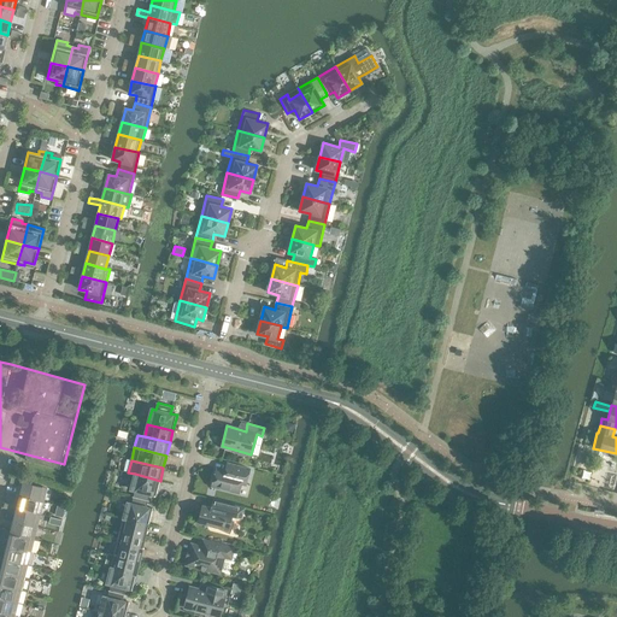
[(247,480),(250,469),(228,463),(225,470),(216,468),(211,487),(239,493),(244,479),(247,480)]
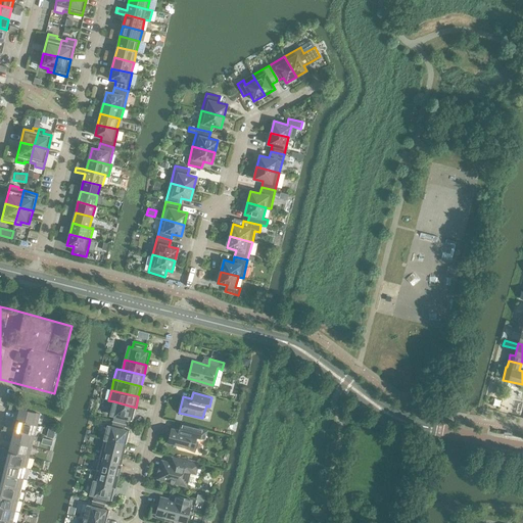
[(133,420),(136,408),(114,401),(111,415),(114,416),(113,421),(126,425),(127,419),(133,420)]
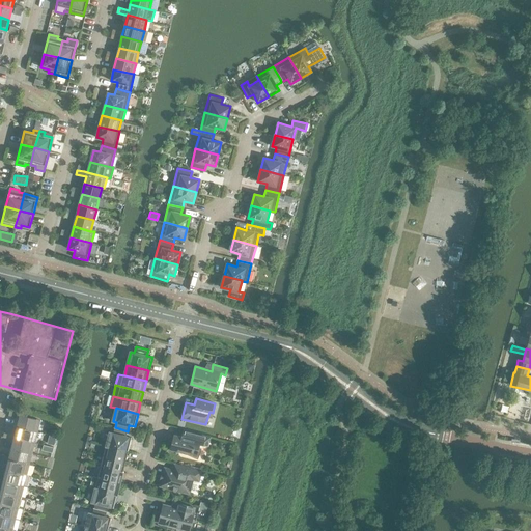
[(21,415),(18,426),(37,431),(40,420),(21,415)]
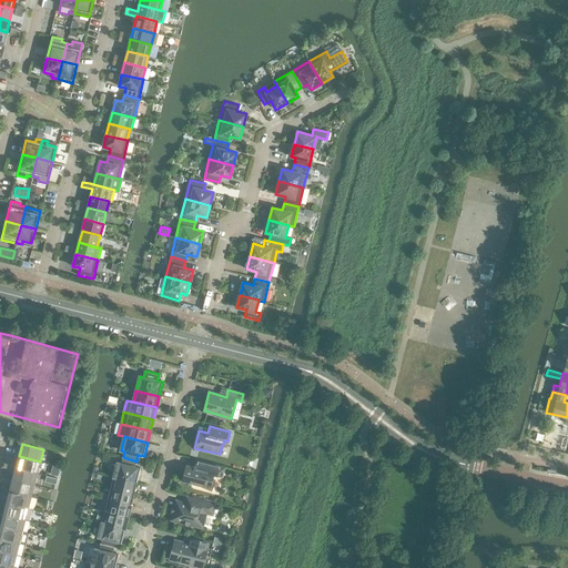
[(40,462),(19,456),(17,465),(11,464),(9,469),(14,470),(16,468),(37,474),(40,462)]
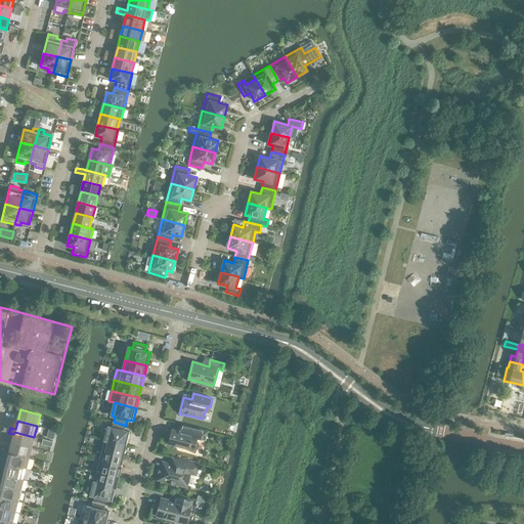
[(125,431),(126,426),(114,422),(113,428),(108,427),(105,440),(127,445),(130,432),(125,431)]
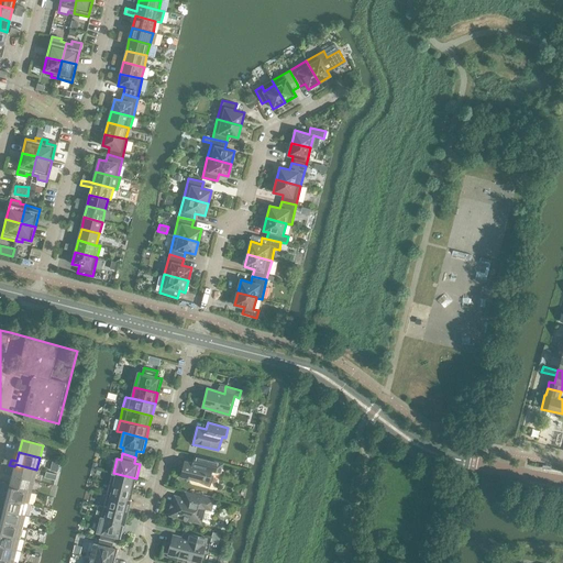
[(222,473),(224,464),(224,463),(195,455),(195,456),(199,457),(197,464),(185,461),(180,477),(201,483),(210,486),(214,476),(211,475),(212,470),(222,473)]
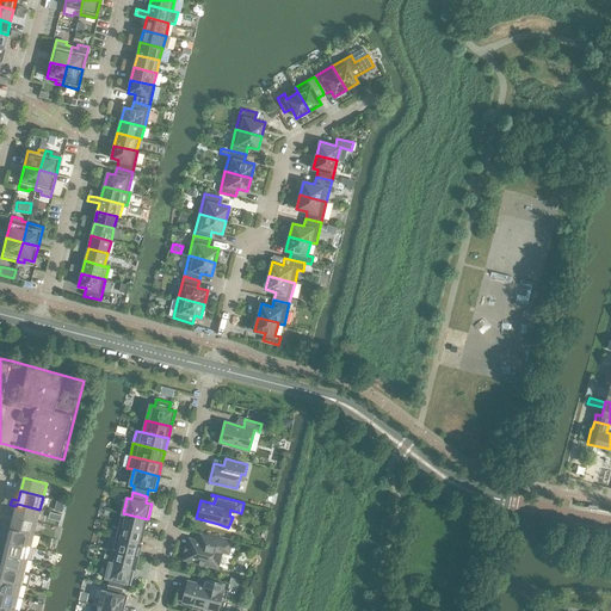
[(57,500),(55,510),(62,512),(65,503),(57,500)]
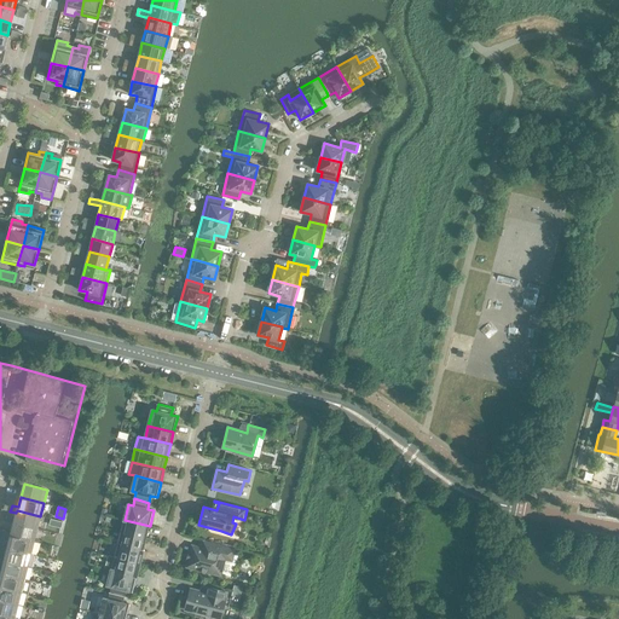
[(38,528),(40,516),(17,510),(16,513),(13,522),(38,528)]
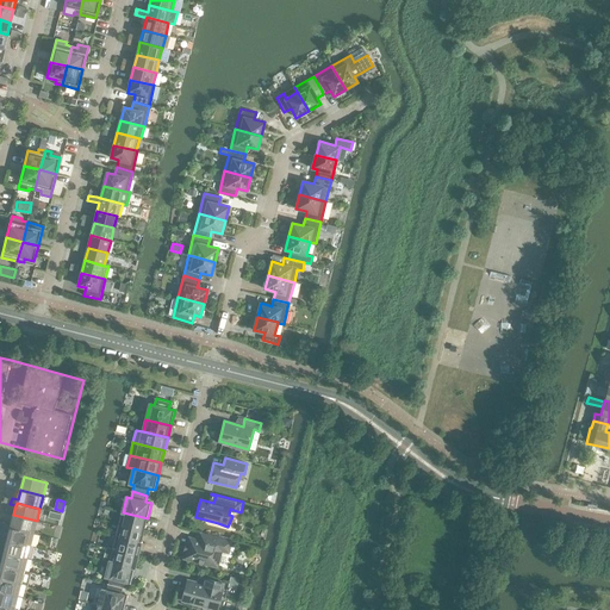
[(144,530),(148,518),(123,512),(119,524),(144,530)]
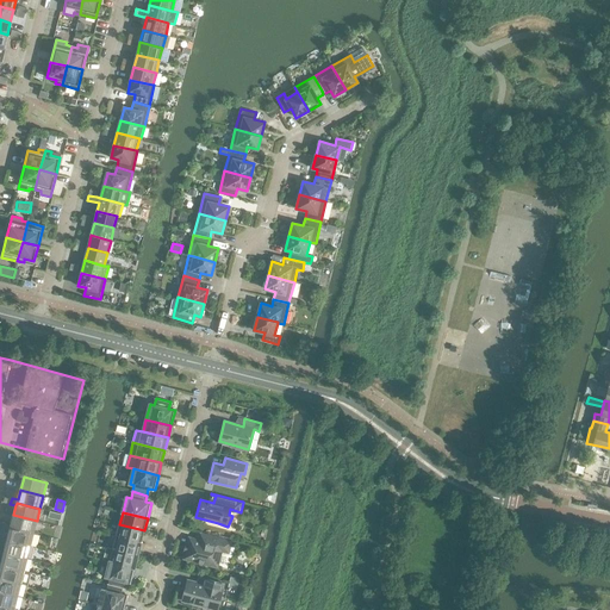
[(37,521),(13,515),(11,524),(11,528),(33,534),(37,521)]
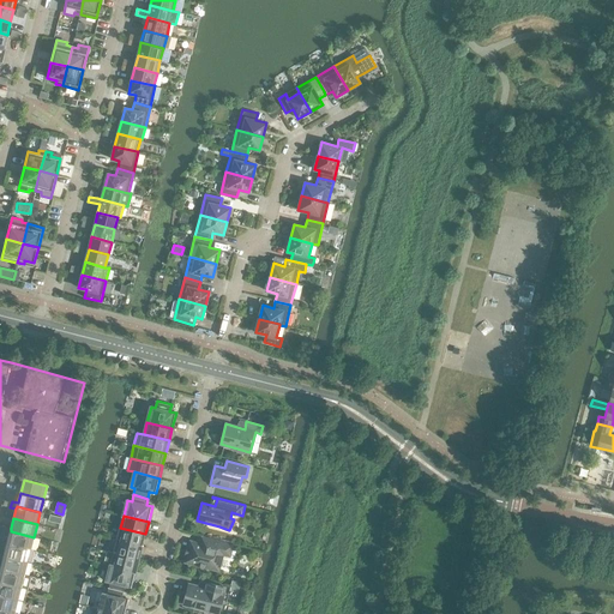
[(30,549),(34,537),(11,531),(11,528),(5,527),(4,533),(10,534),(7,543),(30,549)]
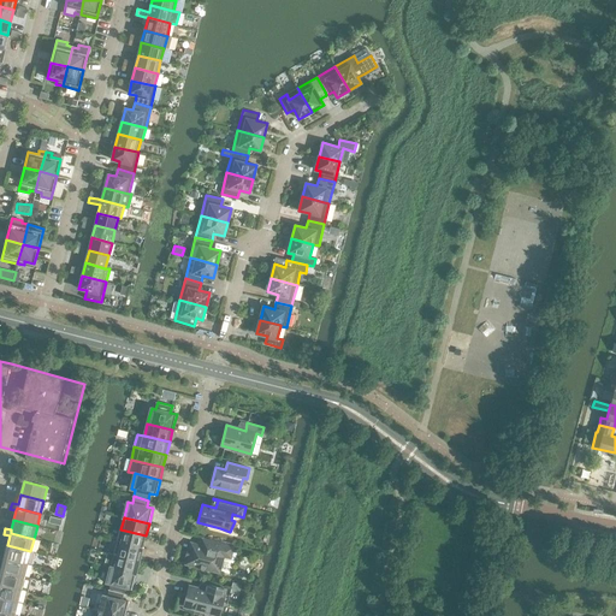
[(142,549),(146,535),(120,529),(117,542),(142,549)]
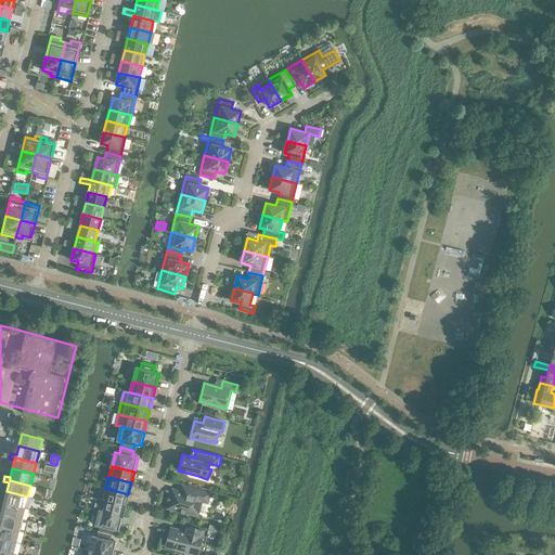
[(181,492),(172,490),(171,495),(169,494),(169,497),(171,497),(170,501),(168,501),(167,502),(169,502),(168,507),(181,511),(181,512),(182,513),(182,514),(183,514),(184,514),(185,513),(186,513),(197,515),(202,500),(208,502),(210,492),(177,483),(177,485),(183,486),(181,492)]
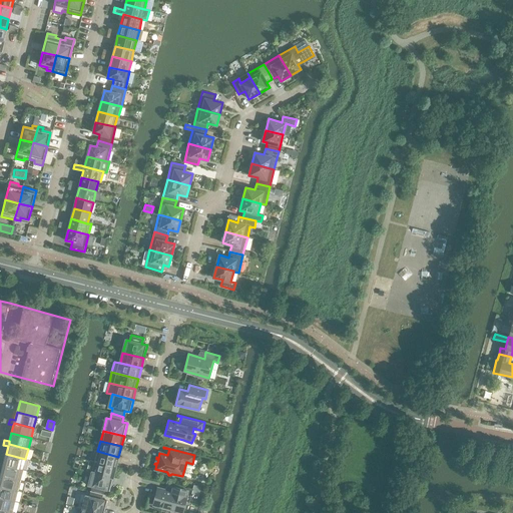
[(116,467),(118,457),(97,451),(95,462),(116,467)]
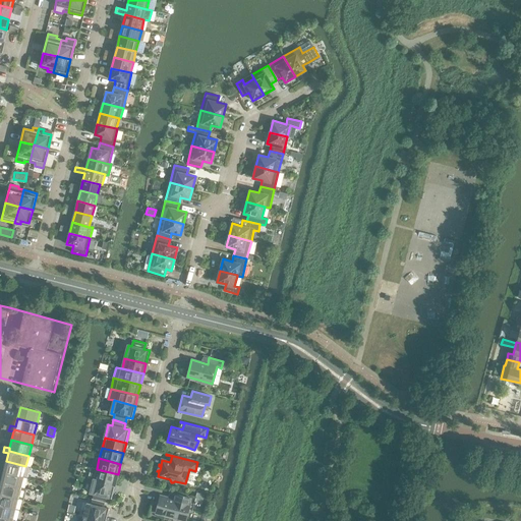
[(23,477),(25,466),(6,461),(4,469),(0,468),(0,473),(3,474),(3,472),(23,477)]
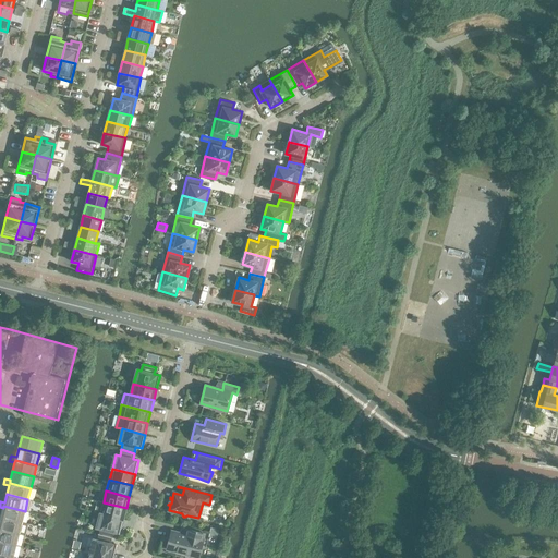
[(126,508),(104,502),(98,501),(95,512),(100,513),(123,520),(126,508)]
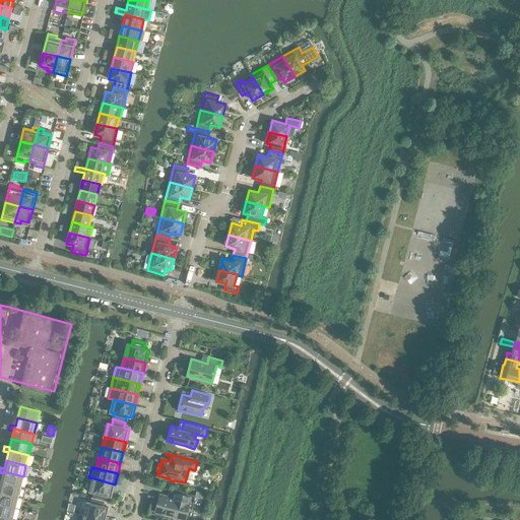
[(3,471),(3,473),(1,481),(20,486),(23,476),(3,471)]
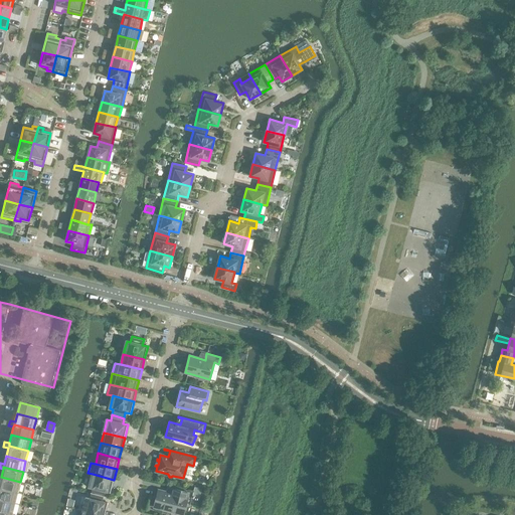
[(111,492),(114,480),(93,474),(90,487),(93,488),(92,493),(104,496),(106,491),(111,492)]
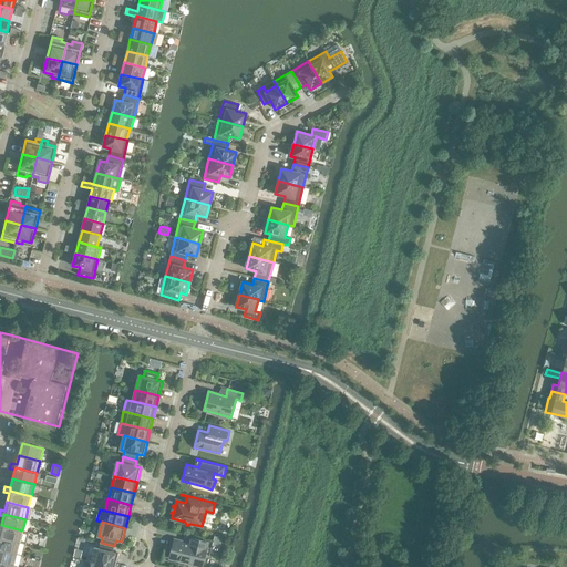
[(22,531),(1,525),(0,528),(0,537),(19,543),(22,531)]
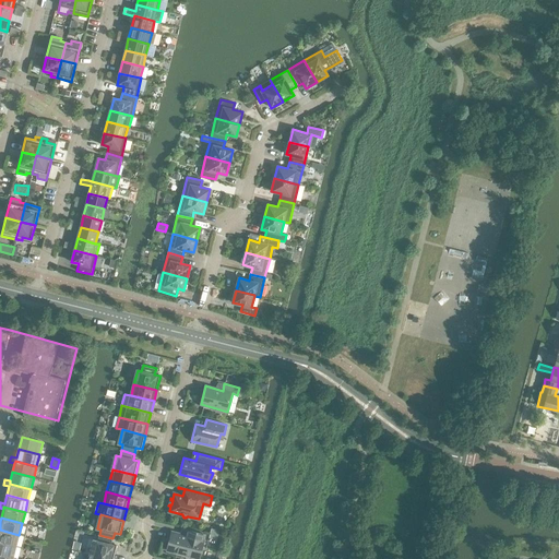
[(0,542),(16,546),(19,535),(0,530),(0,542)]
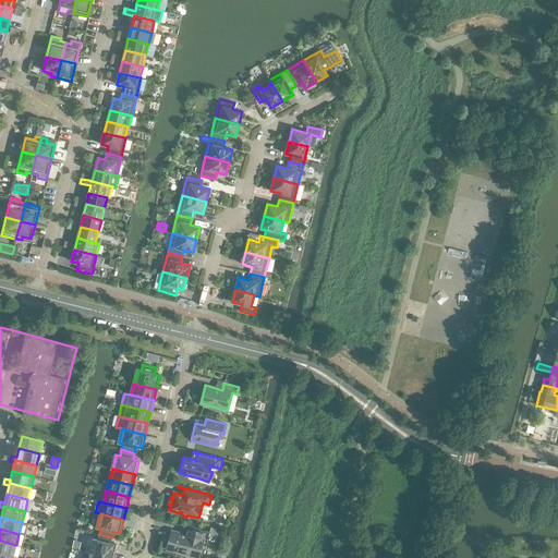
[(172,532),(171,538),(170,538),(169,540),(169,541),(167,548),(187,554),(189,552),(194,554),(196,553),(198,553),(199,550),(204,533),(185,529),(184,535),(172,532)]
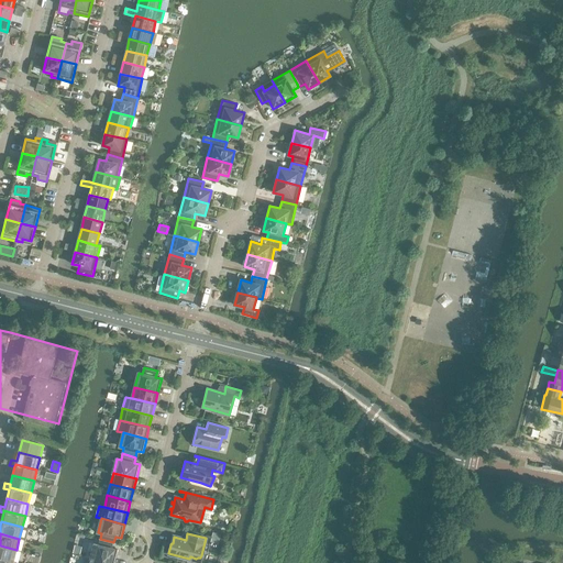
[(218,548),(220,540),(212,538),(210,545),(218,548)]
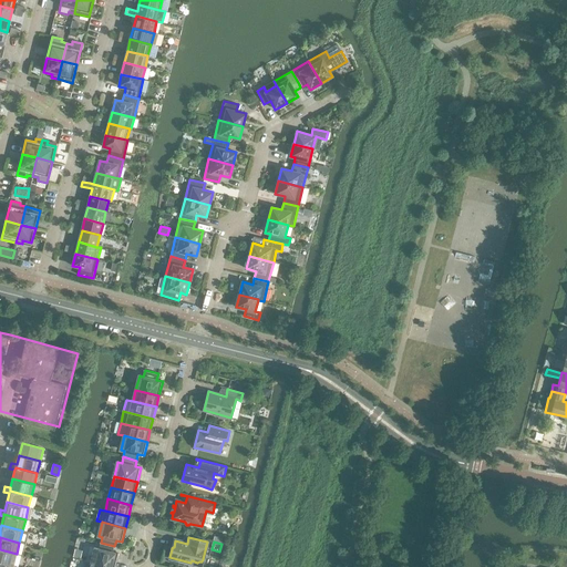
[(113,553),(114,546),(101,543),(100,549),(95,548),(92,562),(111,566),(115,566),(119,554),(113,553)]
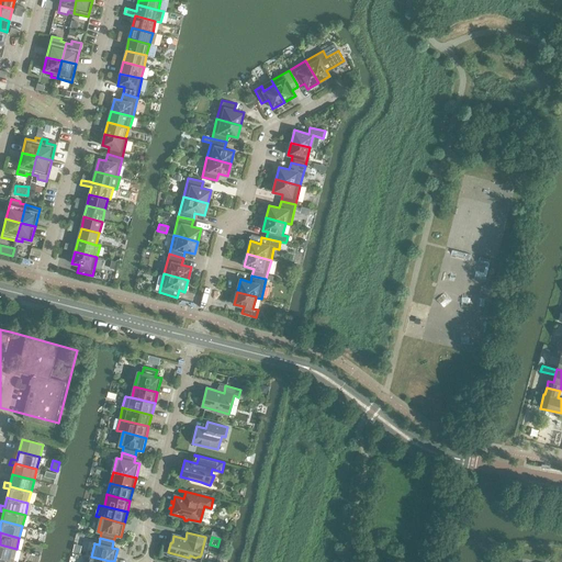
[(17,549),(0,544),(0,557),(13,561),(17,549)]
